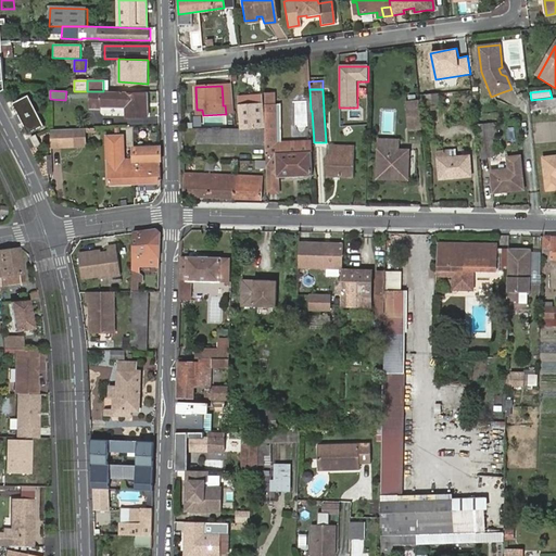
[(127,95),(127,92),(109,91),(103,91),(92,91),(91,110),(101,109),(102,108),(127,106),(127,117),(149,116),(149,95),(127,95)]
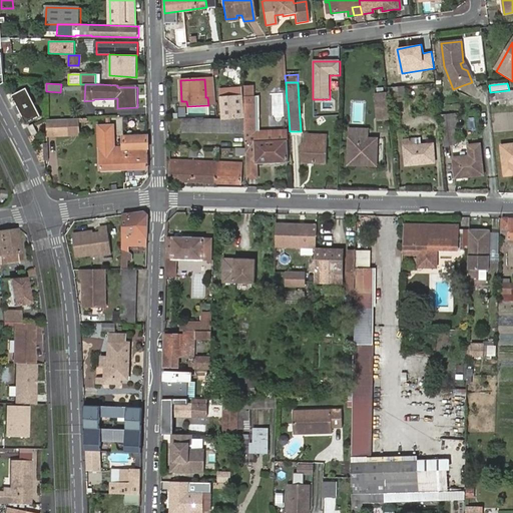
[(220,92),(222,120),(244,120),(241,87),(220,89),(220,92)]
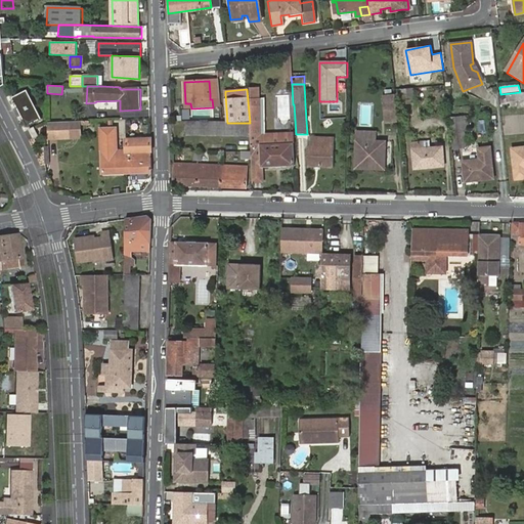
[(28,90),(12,97),(27,126),(41,119),(28,90)]
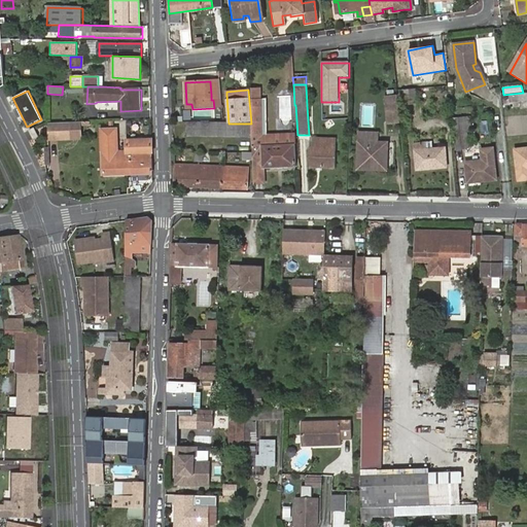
[(400,93),(403,119),(416,119),(413,92),(400,93)]
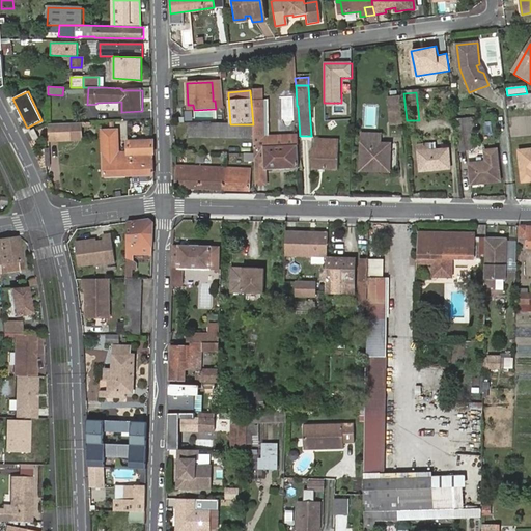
[(530,94),(504,98),(505,104),(530,101),(530,94)]
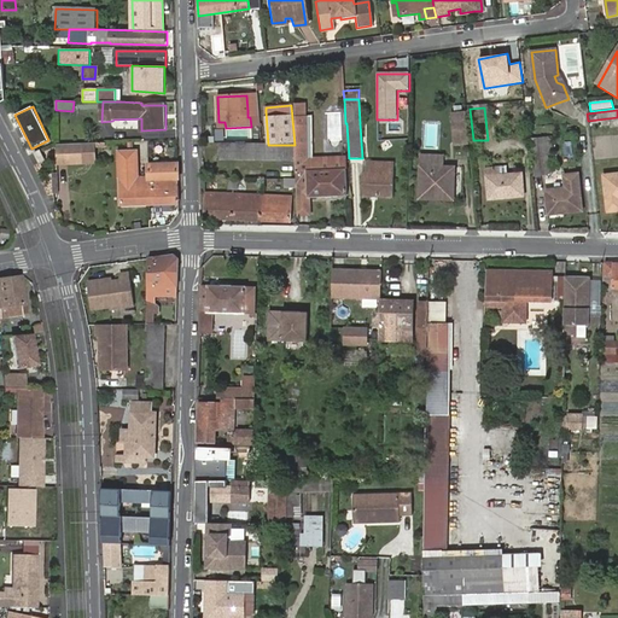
[(466,111),(454,112),(456,146),(468,145),(466,111)]
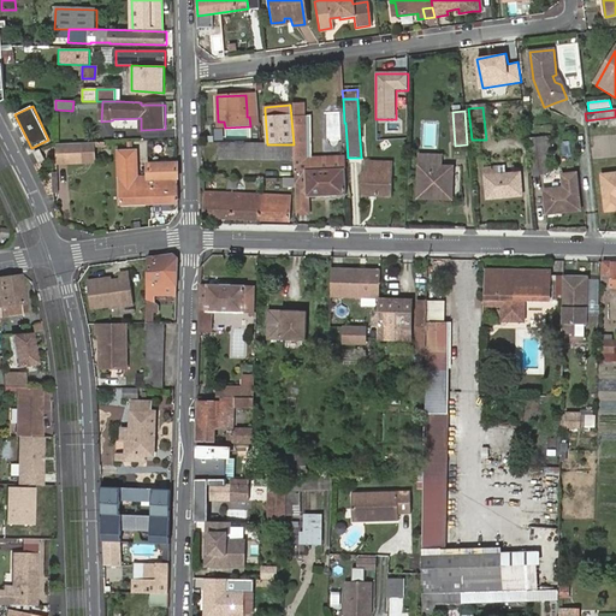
[(295,144),(295,160),(295,161),(306,161),(307,161),(307,159),(306,125),(307,116),(295,116),(295,124),(295,144)]
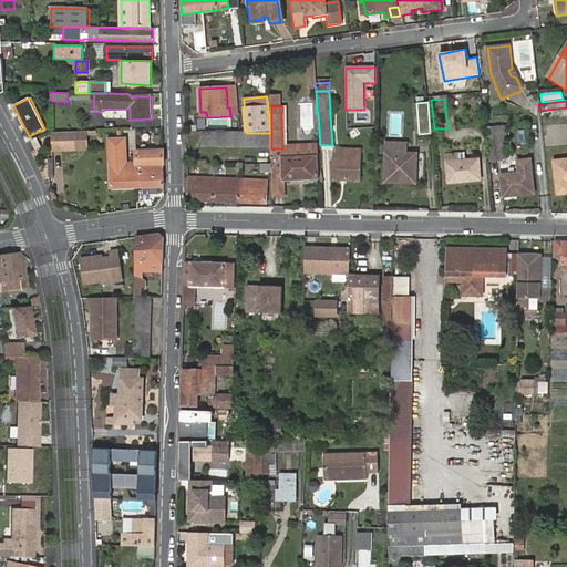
[(486,129),(491,162),(504,160),(504,153),(512,152),(511,143),(503,143),(501,127),(486,129)]
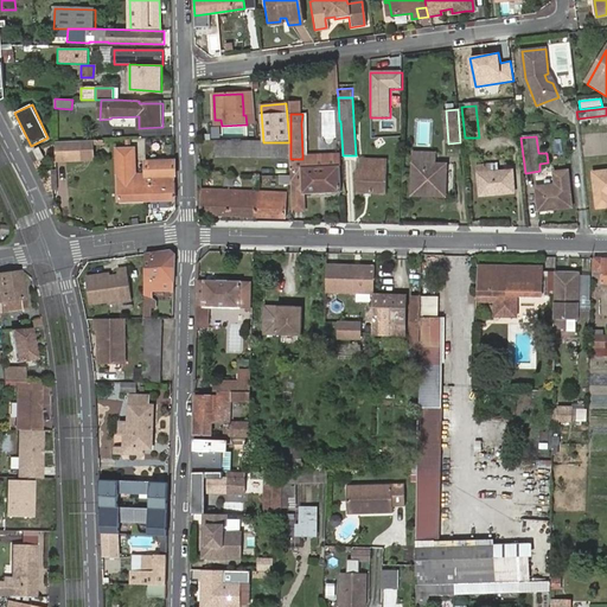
[(95,159),(94,140),(81,141),(81,160),(95,159)]
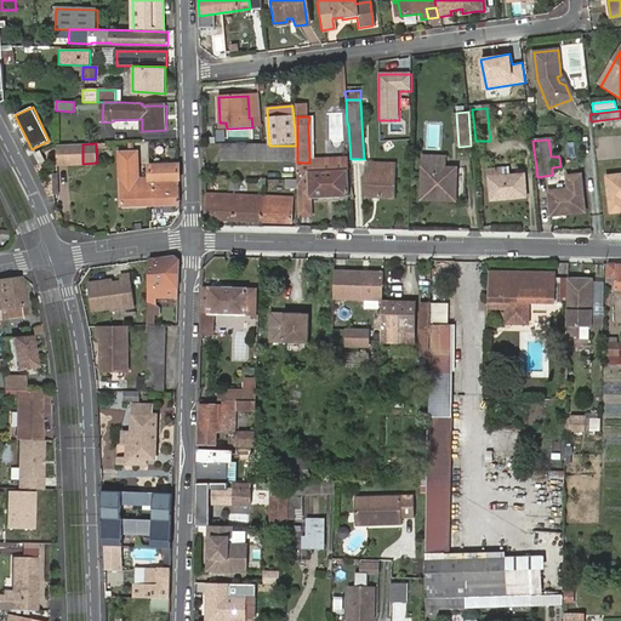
[(83,164),(83,144),(57,146),(58,165),(83,164)]
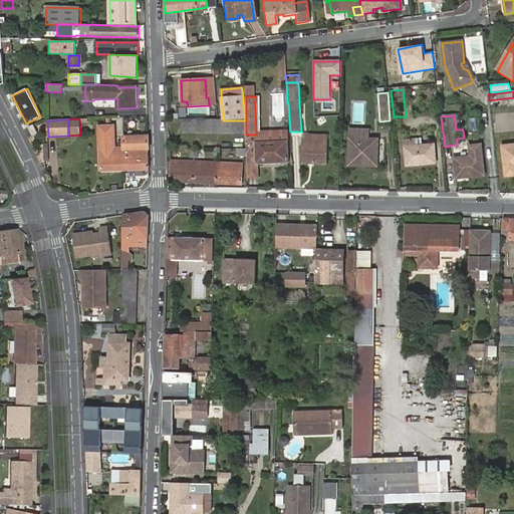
[(223,120),(183,119),(183,133),(246,134),(246,120),(245,120),(223,120)]
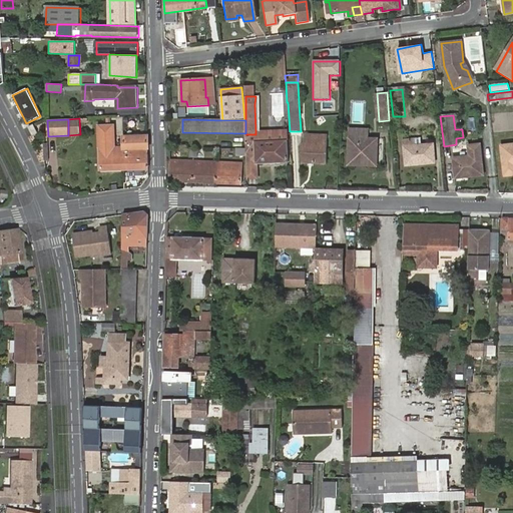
[(33,124),(27,126),(31,135),(37,132),(33,124)]
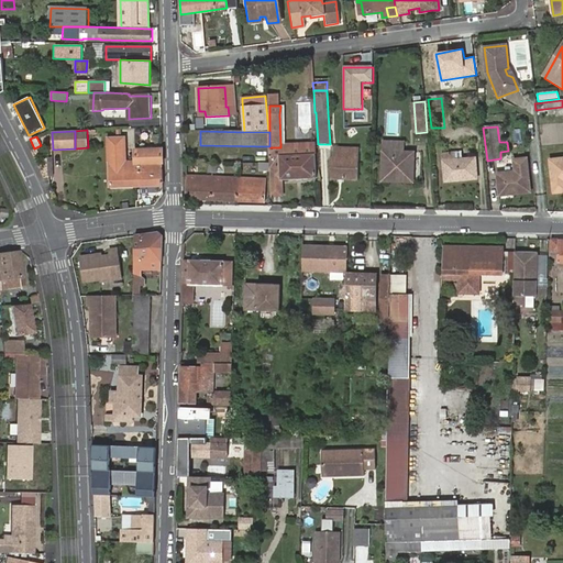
[(164,186),(163,148),(135,150),(135,159),(123,159),(123,136),(108,136),(110,188),(164,186)]
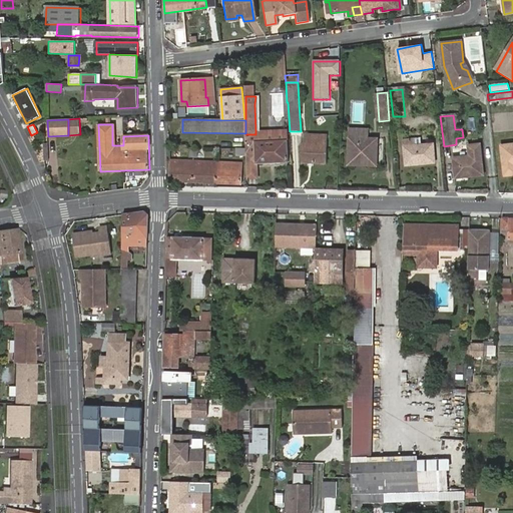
[(369,139),(369,129),(350,128),(349,138),(369,139)]
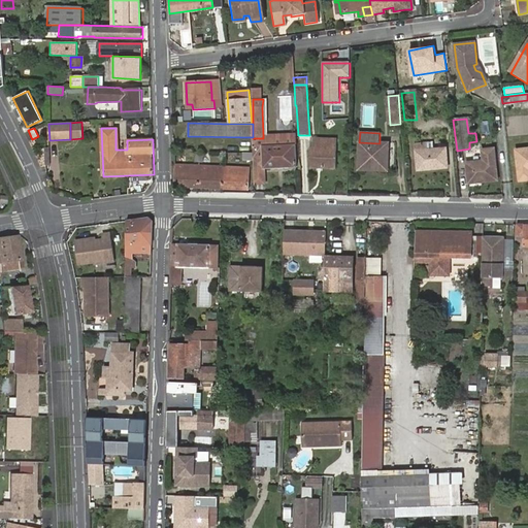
[(294,134),(263,136),(263,138),(262,138),(263,146),(295,144),(294,134)]
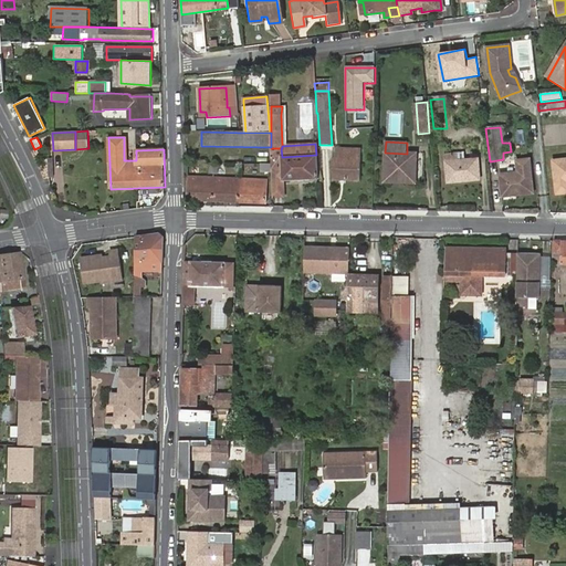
[(316,155),(282,157),(281,148),(271,148),(272,165),(272,167),(282,166),(283,180),(318,178),(316,155)]
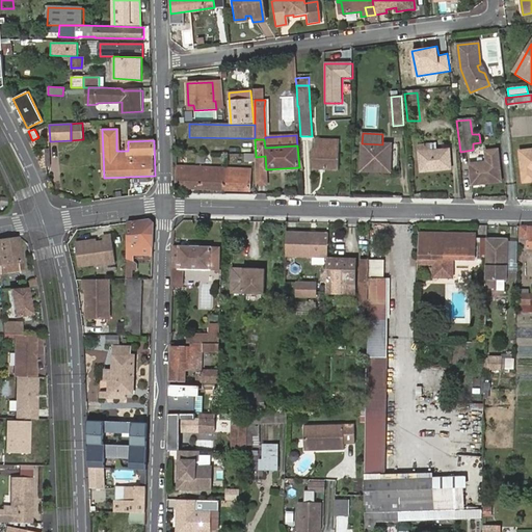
[(339,141),(313,140),(313,148),(312,169),(338,170),(339,141)]
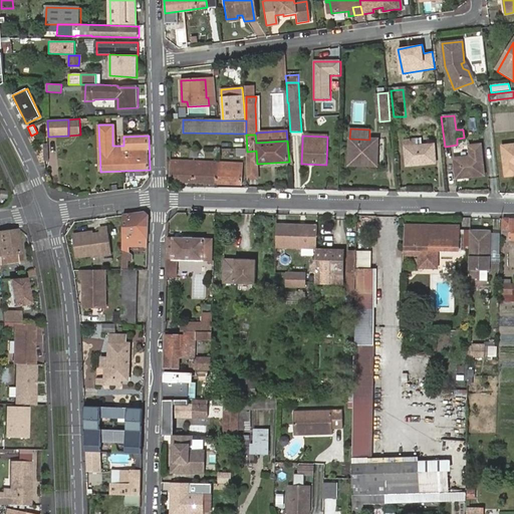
[(369,140),(349,139),(348,166),(358,166),(358,164),(375,164),(377,140),(369,140)]
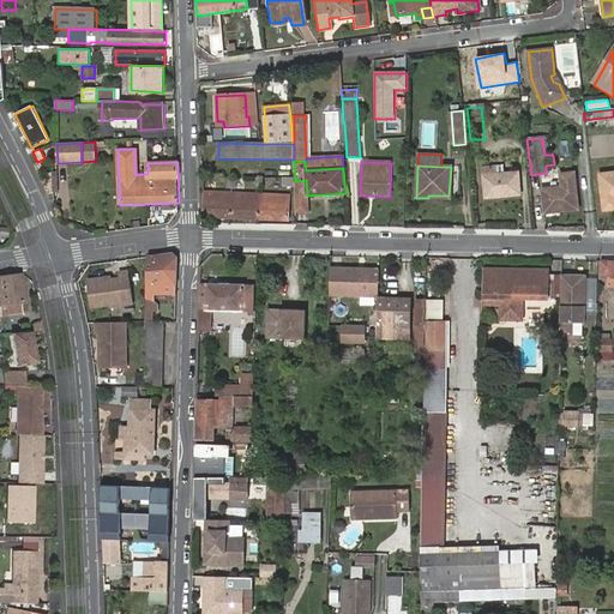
[(495,175),(494,168),(482,168),(485,198),(519,194),(517,173),(504,174),(495,175)]
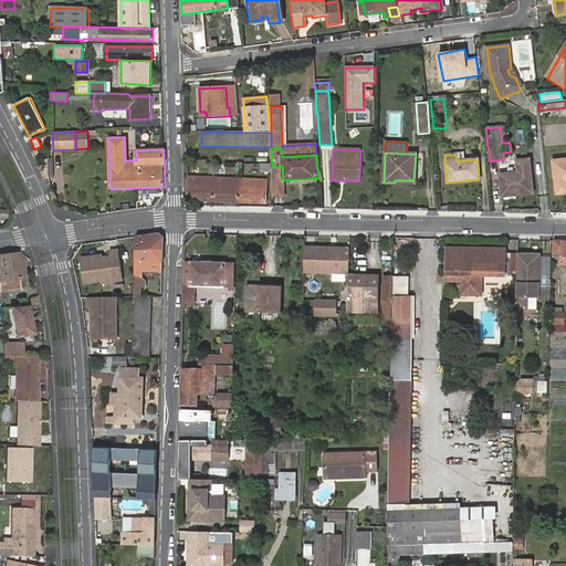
[(502,196),(533,192),(530,171),(528,159),(515,160),(517,174),(516,174),(500,175),(502,196)]
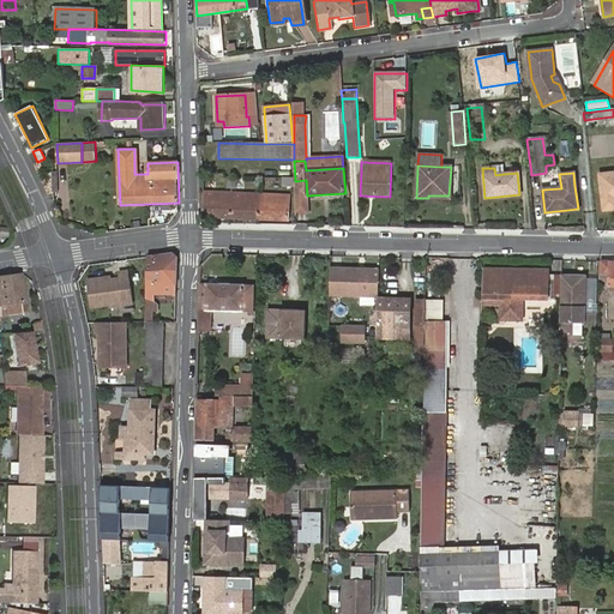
[(613,174),(600,176),(603,211),(613,209),(613,174)]
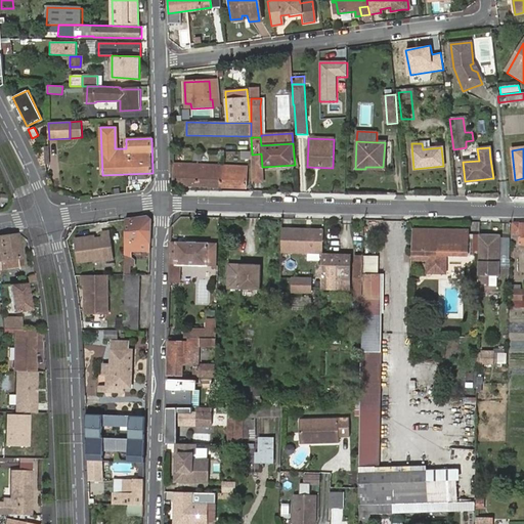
[(261,154),(252,155),(252,159),(252,180),(262,180),(262,167),(261,154)]
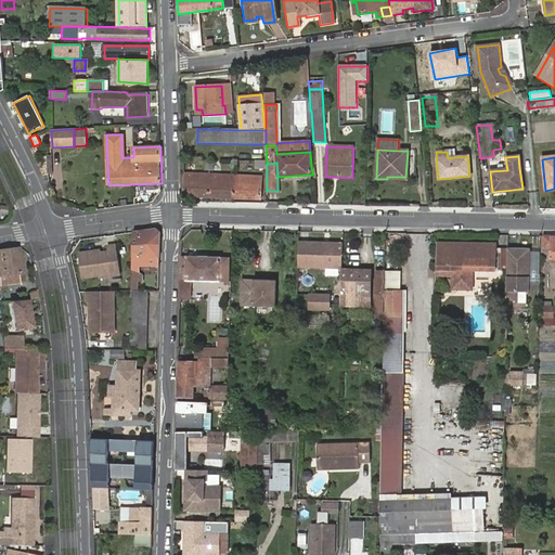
[(184,173),(182,196),(261,199),(261,176),(184,173)]
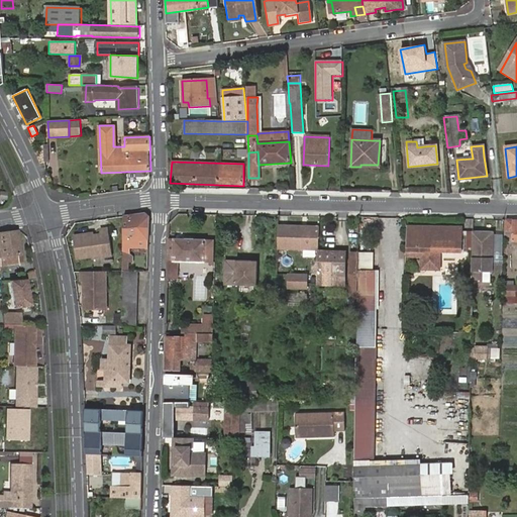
[(132,247),(149,247),(150,217),(146,213),(124,216),(122,254),(132,255),(132,247)]
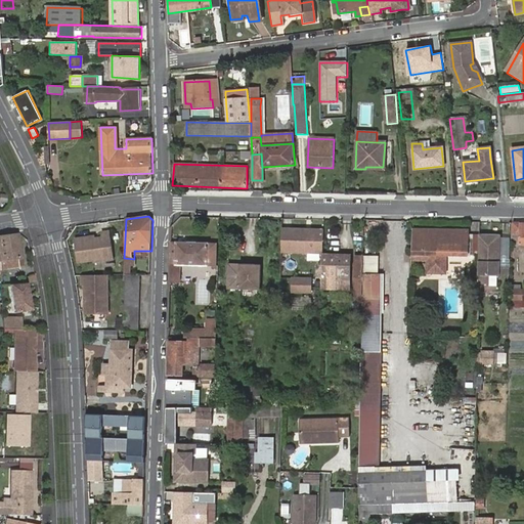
[(523,223),(513,223),(512,234),(519,234),(519,245),(523,244),(523,223)]
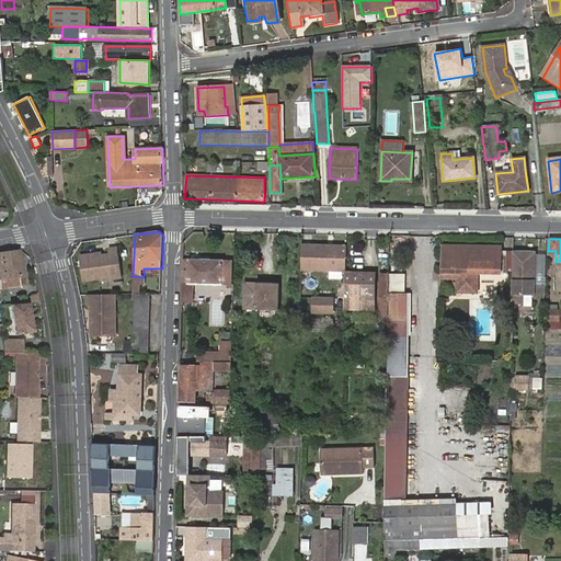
[(345,272),(345,247),(309,245),(309,248),(301,248),(300,270),(345,272)]
